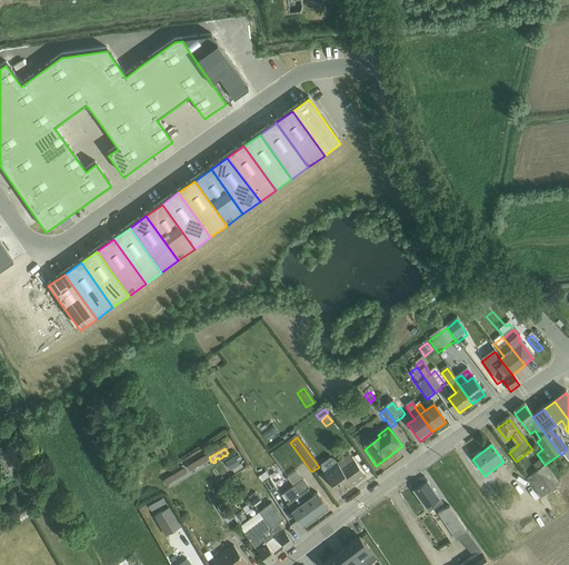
[(335,461),(320,472),(340,499),(367,479),(350,456),(342,462),(335,461)]
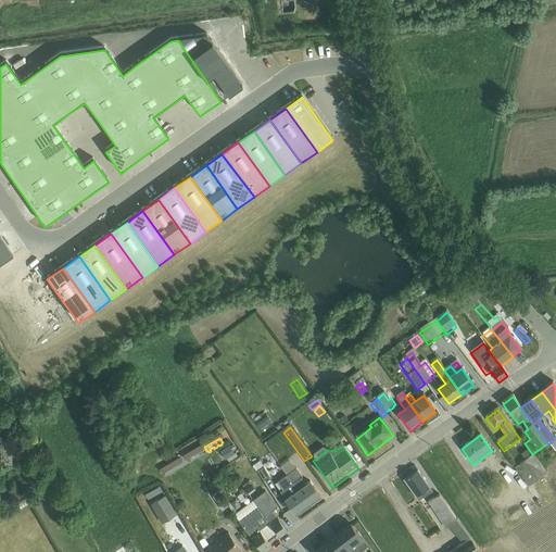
[(202,448),(181,460),(185,465),(204,453),(202,448)]
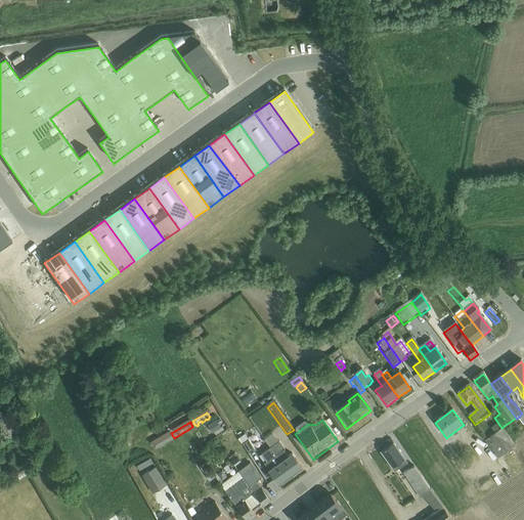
[(216,424),(207,429),(212,437),(214,436),(216,439),(224,434),(222,430),(221,431),(216,424)]
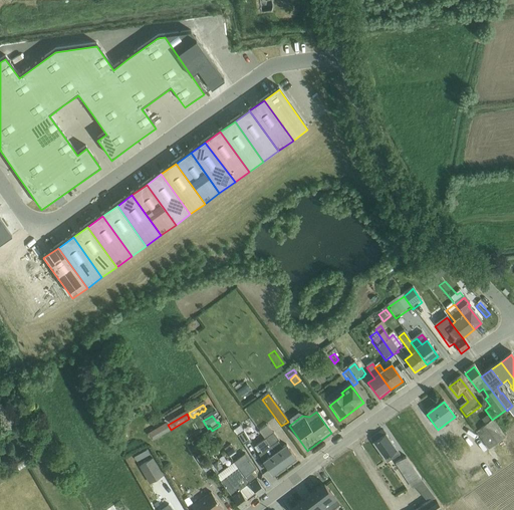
[(493,422),(476,435),(489,452),(491,450),(506,439),(493,422)]
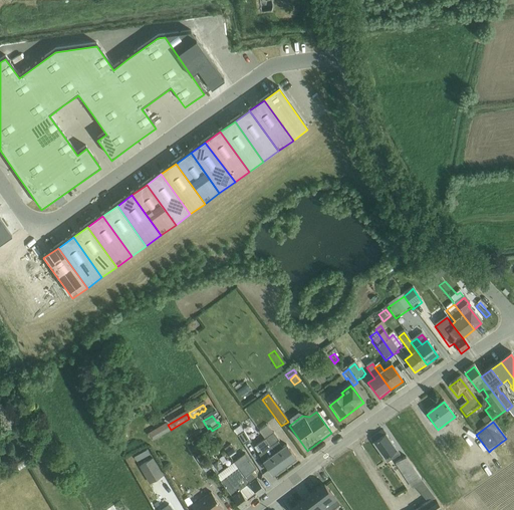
[(166,426),(148,438),(150,442),(169,431),(166,426)]
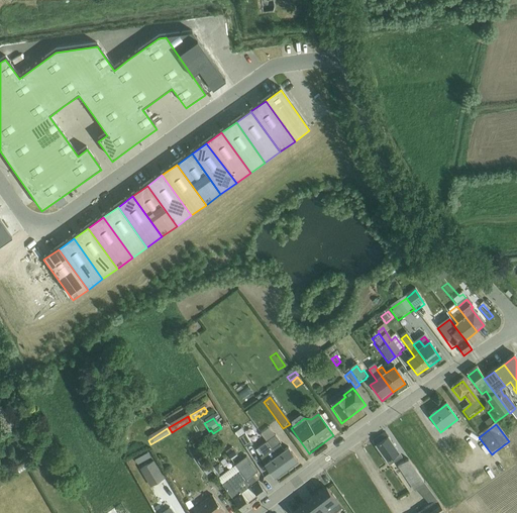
[(266,445),(276,438),(270,430),(261,437),(263,440),(266,445)]
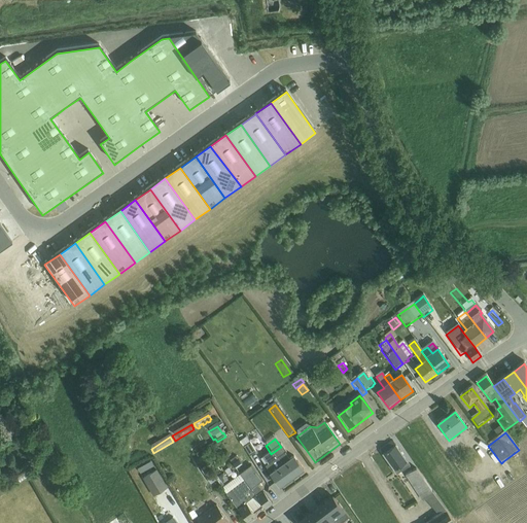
[(246,440),(240,445),(243,450),(249,459),(256,455),(250,446),(246,440)]
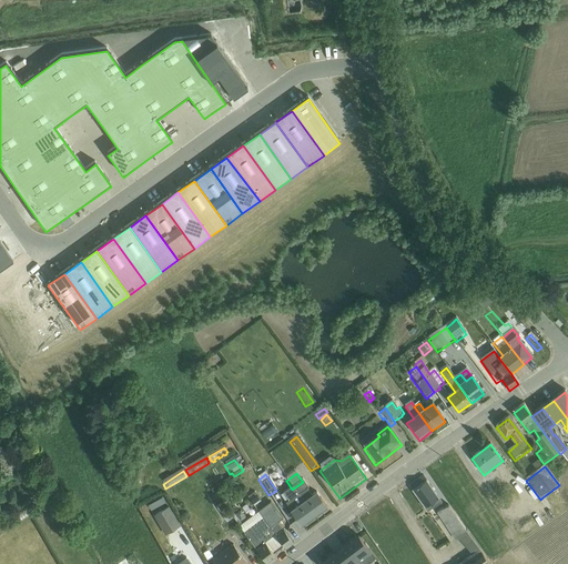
[(424,480),(408,490),(425,512),(427,515),(442,506),(435,494),(436,494),(433,490),(432,491),(424,480)]
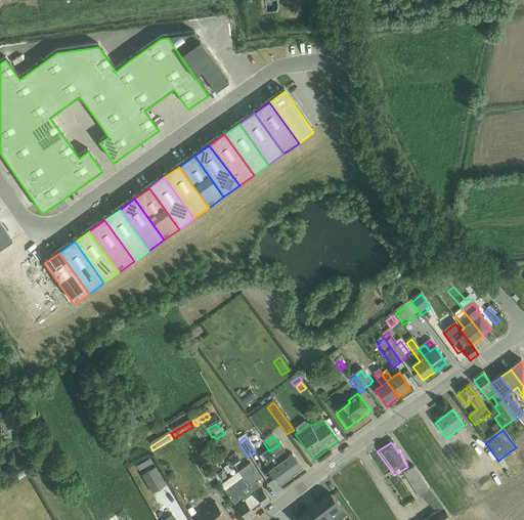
[(269,451),(290,480),(303,470),(293,456),(288,459),(284,453),(286,452),(279,444),(269,451)]
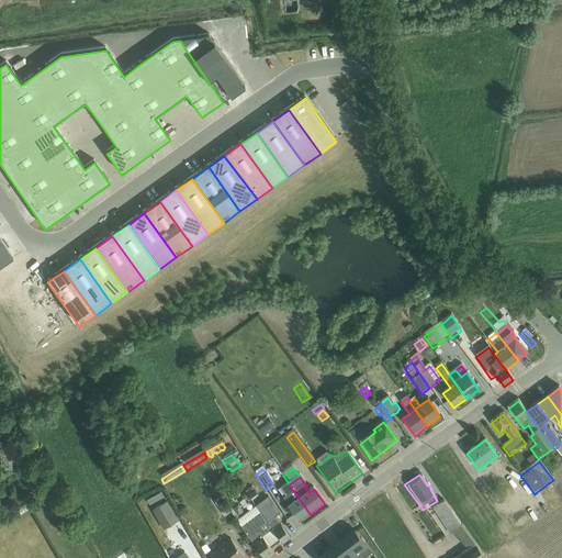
[(311,515),(289,484),(280,491),(285,499),(282,501),(299,524),(311,515)]
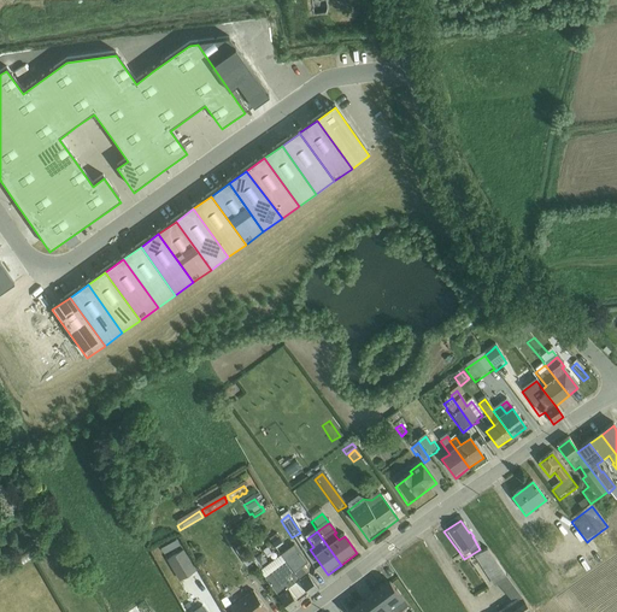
[(276,537),(269,542),(277,553),(285,547),(276,537)]
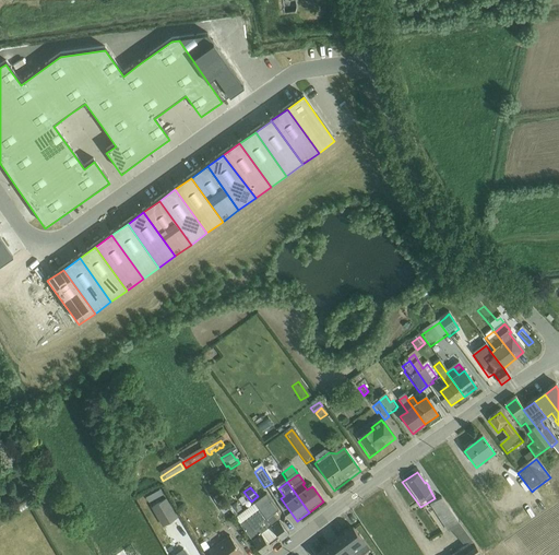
[(59,493),(52,497),(59,509),(66,505),(59,493)]
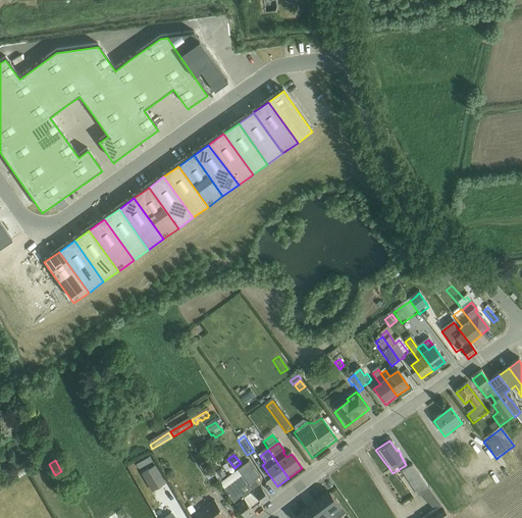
[(150,460),(136,468),(139,472),(152,464),(150,460)]
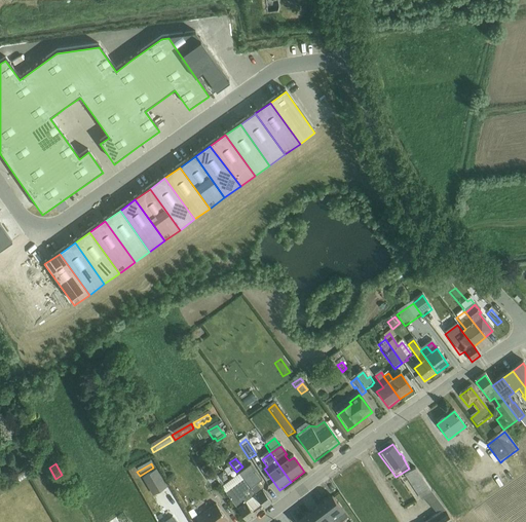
[(202,469),(198,472),(208,486),(212,484),(202,469)]
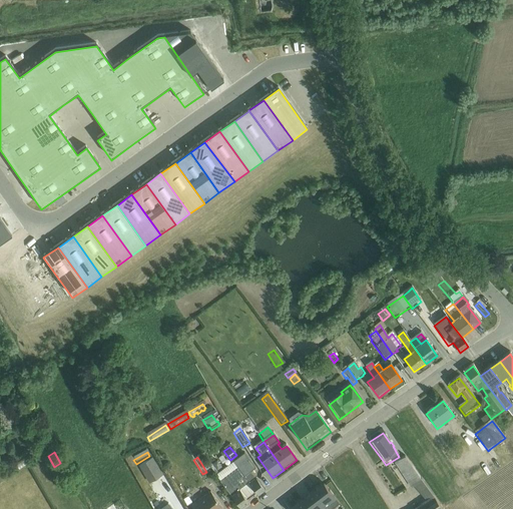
[(411,466),(407,460),(406,458),(395,467),(410,489),(411,488),(412,489),(414,488),(426,502),(418,508),(441,508),(434,498),(411,466)]
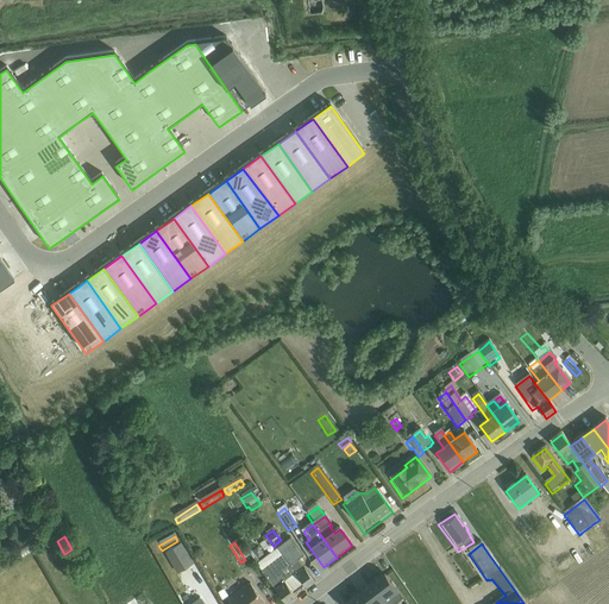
[(182,547),(165,555),(177,577),(193,567),(182,547)]
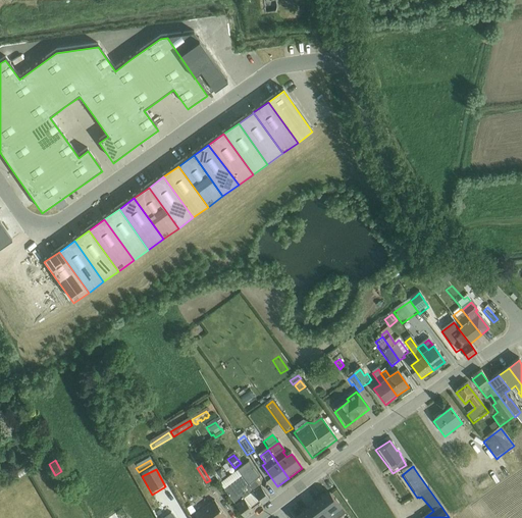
[(239,474),(261,505),(263,507),(270,502),(245,469),(239,474)]
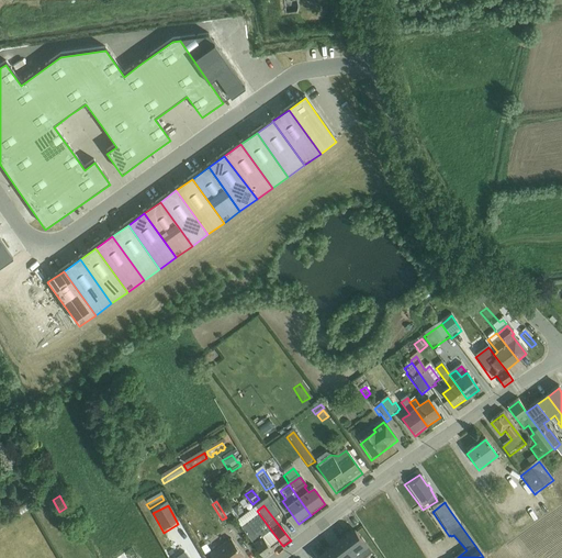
[(69,508),(64,511),(70,523),(76,520),(69,508)]
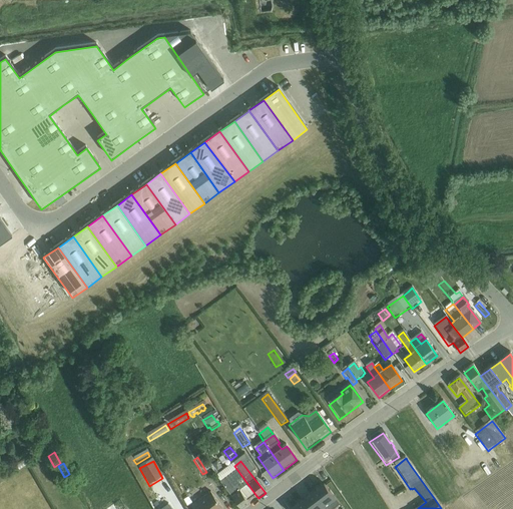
[(257,496),(234,466),(233,465),(216,478),(237,508),(245,508),(248,506),(247,503),(257,496)]
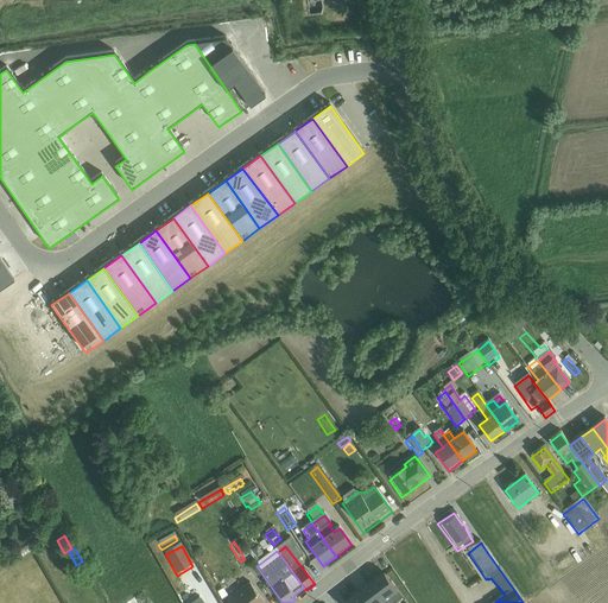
[(371,586),(382,602),(400,602),(403,601),(386,578),(378,584),(377,582),(371,586)]
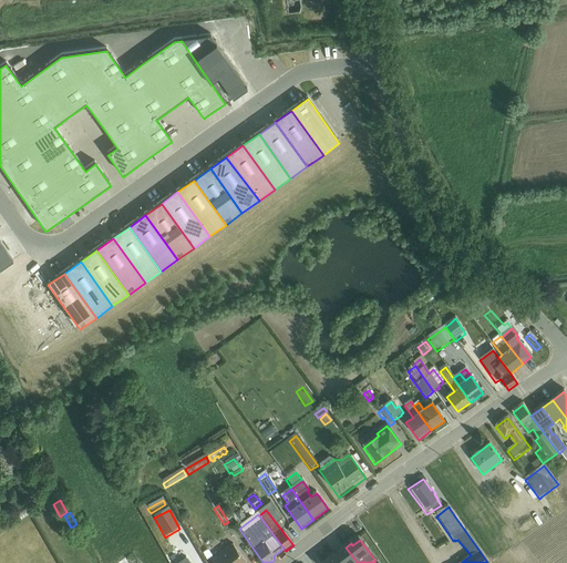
[(233,546),(213,562),(245,562),(233,546)]
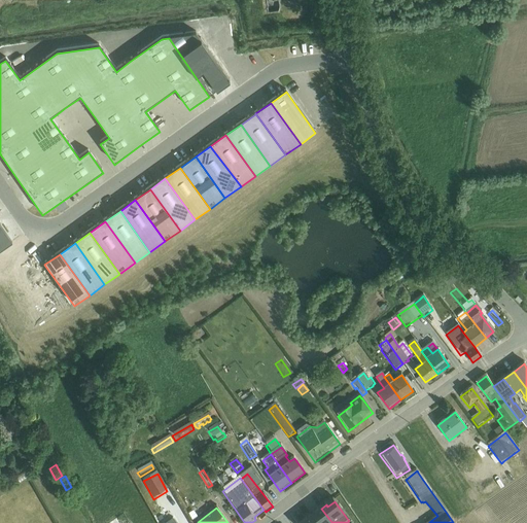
[(310,517),(314,522),(331,522),(321,509),(316,512),(318,514),(312,519),(310,517)]
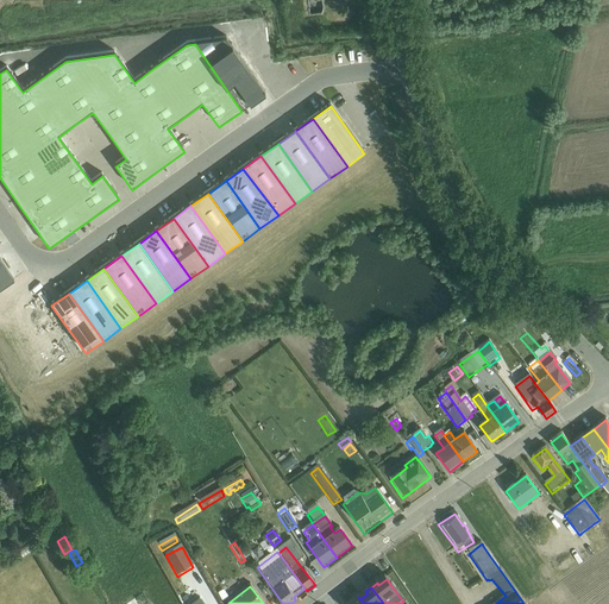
[(575,603),(565,587),(542,603),(575,603)]
